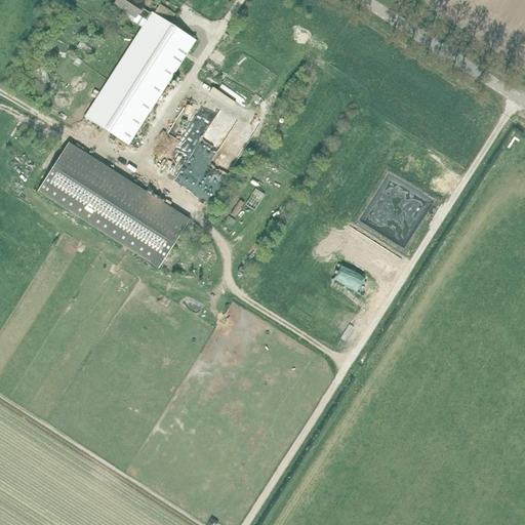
[(196,41),(184,33),(152,12),(151,14),(142,9),(145,4),(137,0),(116,0),(114,5),(136,19),(137,16),(146,21),(131,44),(84,118),(86,119),(128,147),(196,41)]
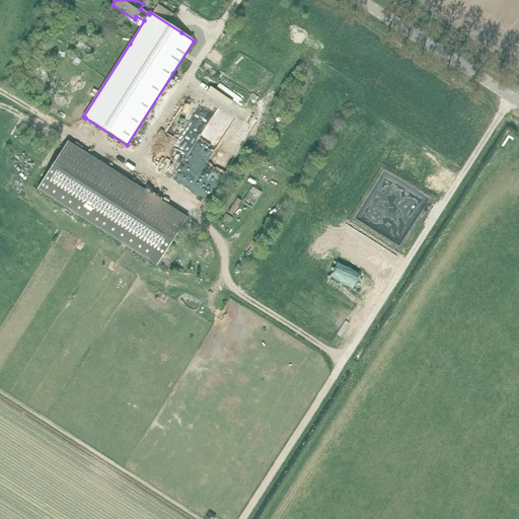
[(71,46),(81,52),(84,47),(73,41),(71,46)]
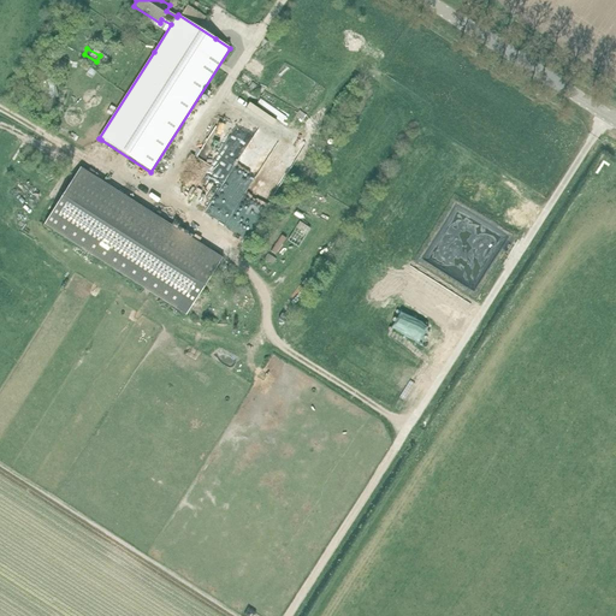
[(248,59),(243,66),(254,72),(258,65),(248,59)]
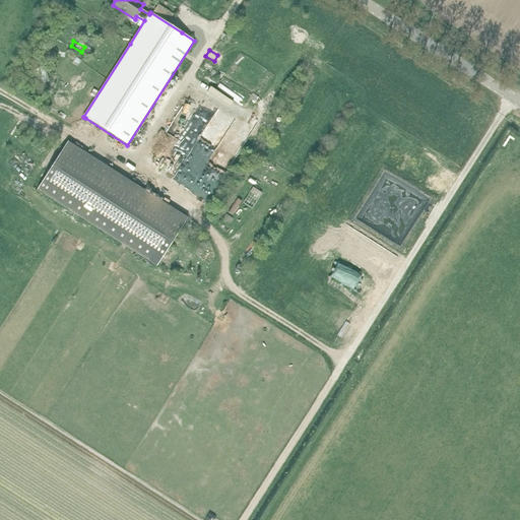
[(208,124),(194,115),(160,167),(175,176),(208,124)]
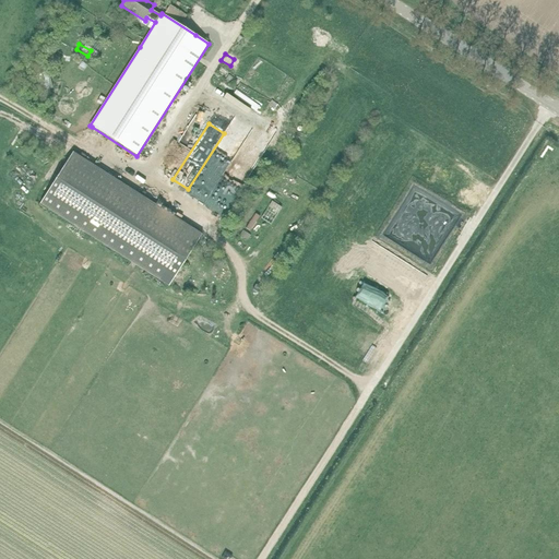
[(206,200),(242,145),(224,133),(188,189),(206,200)]
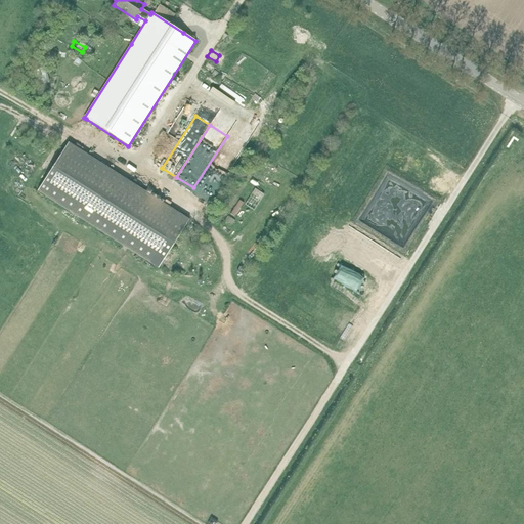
[(245,147),(227,136),(193,187),(211,200),(245,147)]
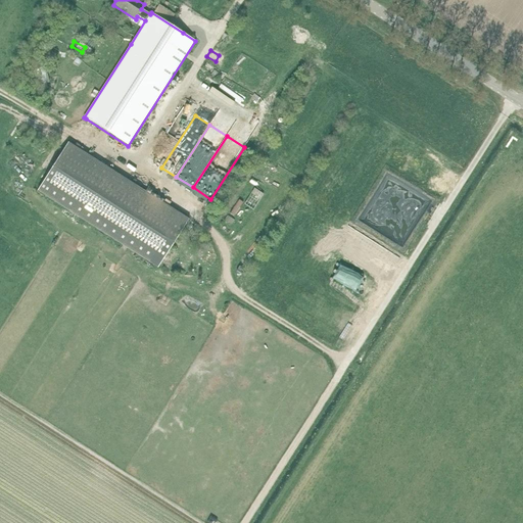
[(155,269),(187,221),(67,143),(36,191),(155,269)]
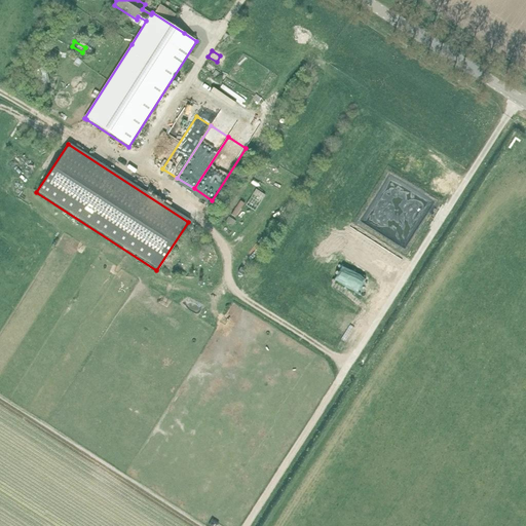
[(264,183),(269,171),(255,163),(249,177),(264,183)]
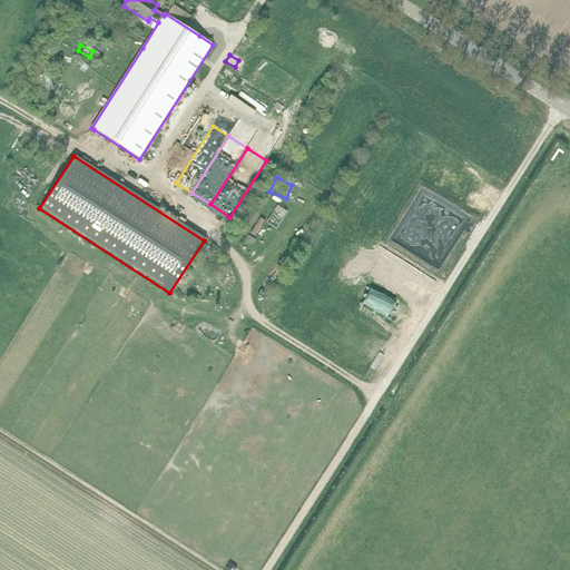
[(261,223),(272,228),(279,209),(268,205),(261,223)]
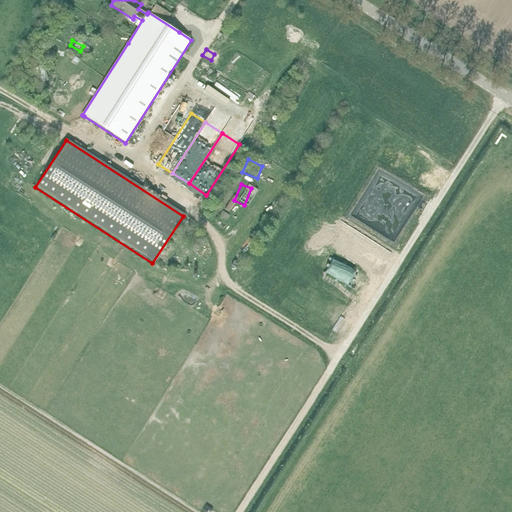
[(209,223),(219,231),(222,226),(212,218),(209,223)]
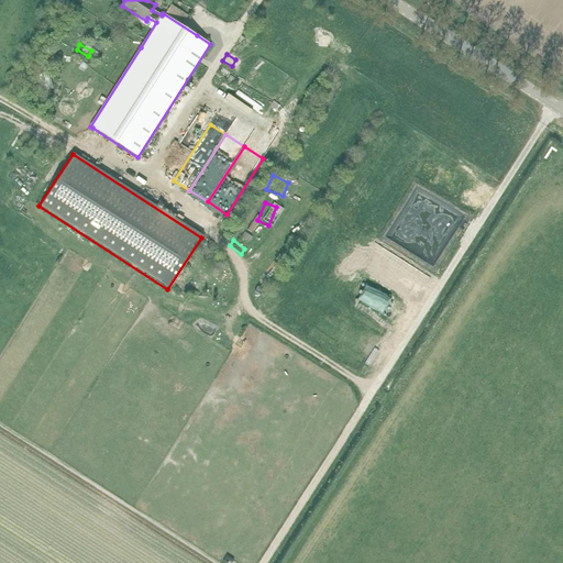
[(174,322),(159,329),(163,335),(177,329),(174,322)]
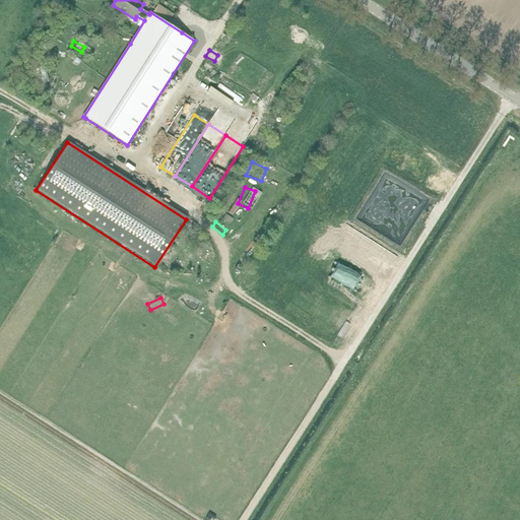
[(193,303),(185,300),(183,307),(191,310),(193,303)]
